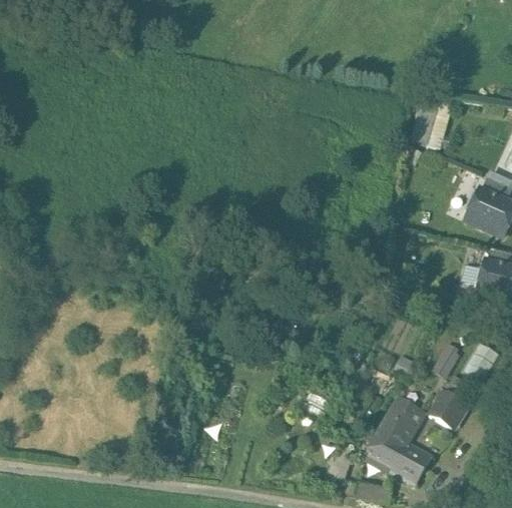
[(413,136),(442,144),(450,112),(421,105),(413,136)]
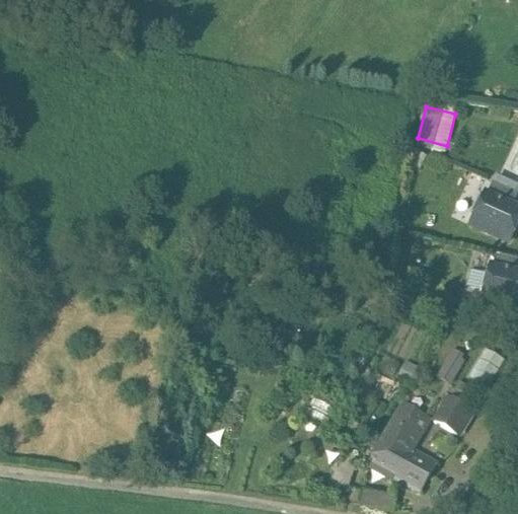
[(517,190),(493,177),(487,191),(513,203),(517,193),(517,190)]
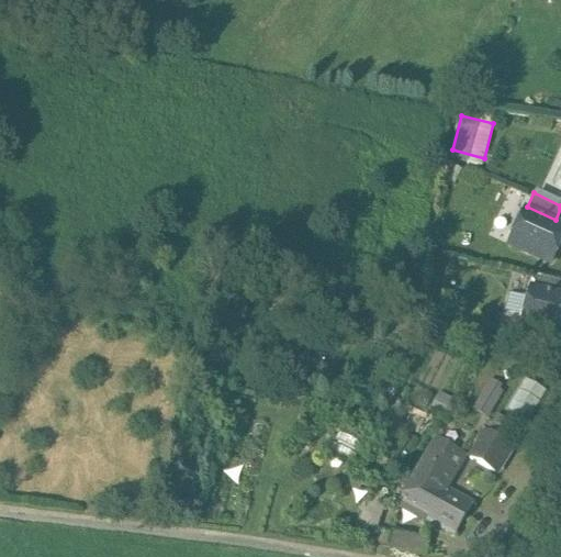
[(527,207),(526,205),(524,212),(517,213),(509,227),(514,233),(511,240),(551,258),(560,237),(560,222),(556,220),(527,207)]
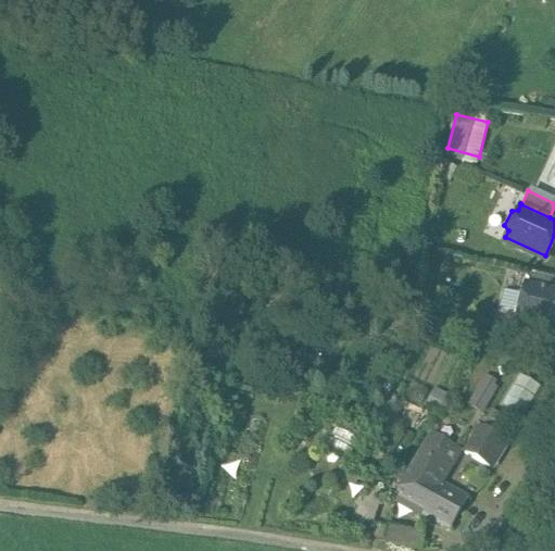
[(554,274),(531,268),(528,283),(554,289),(554,274)]
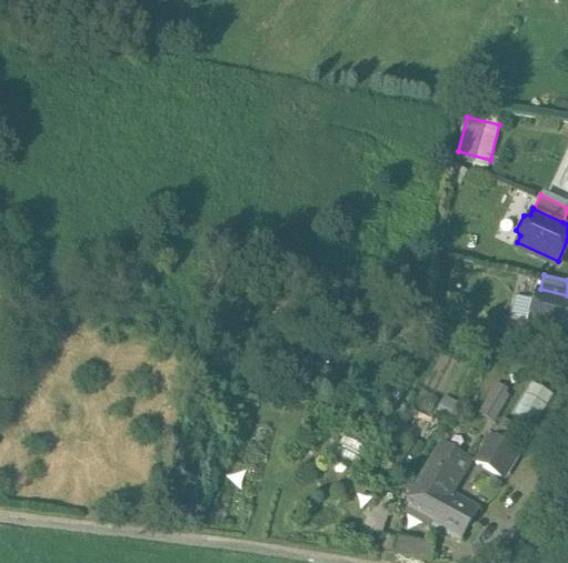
[(567,295),(540,289),(539,289),(537,297),(530,298),(527,313),(531,318),(529,325),(567,334),(567,295)]
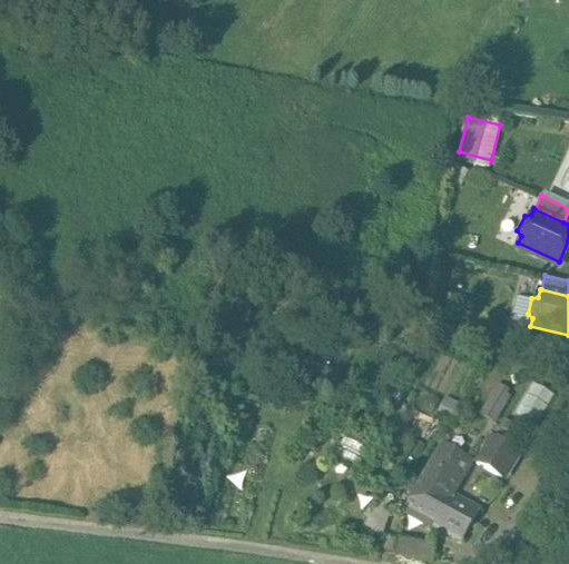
[(557,394),(532,379),(513,412),(538,426),(557,394)]
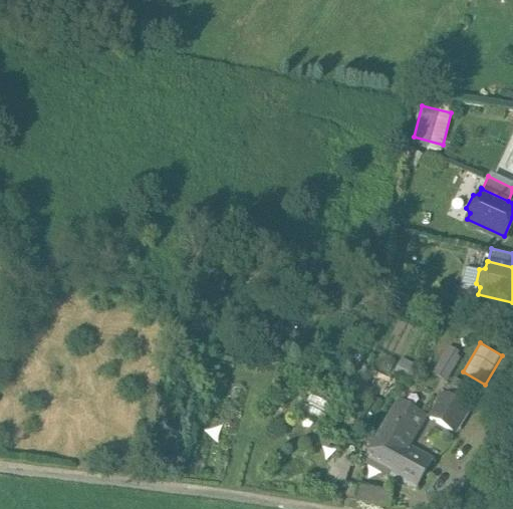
[(460,356),(448,349),(441,360),(453,367),(460,356)]
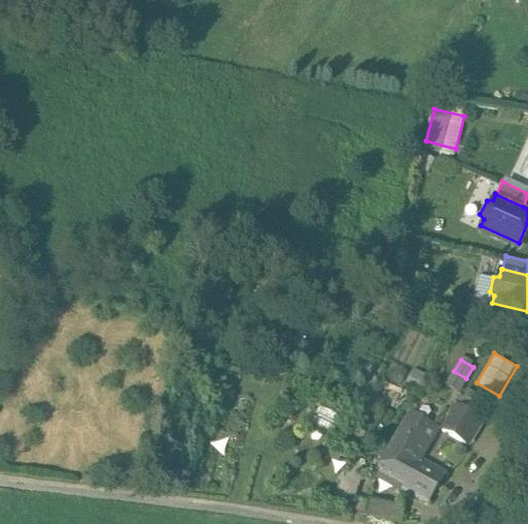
[(427,375),(414,368),(408,380),(421,388),(427,375)]
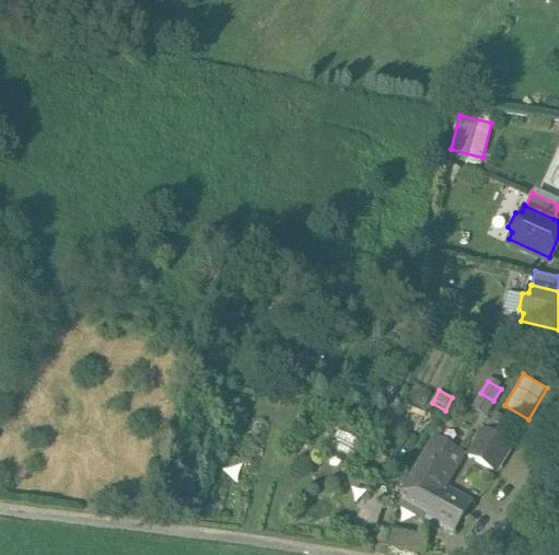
[(426,412),(410,403),(406,411),(407,411),(402,420),(417,429),(426,412)]
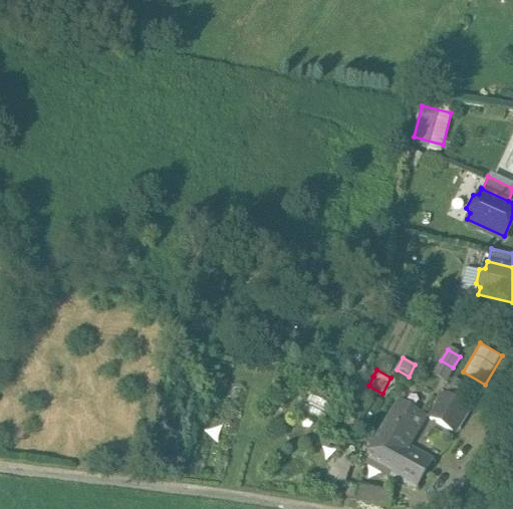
[(335,401),(313,390),(302,411),(323,422),(335,401)]
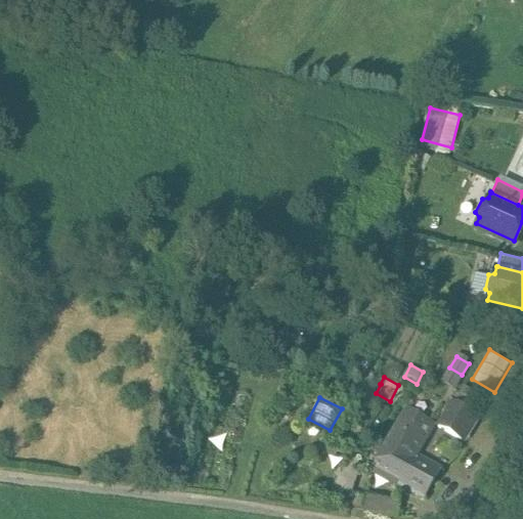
[(476,413),(453,399),(439,423),(462,436),(476,413)]
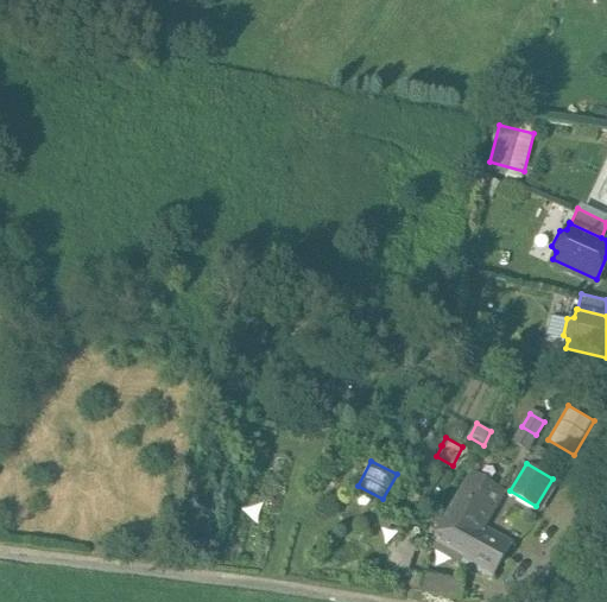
[(474,471),(432,540),(492,575),(513,539),(482,521),(503,488),(474,471)]
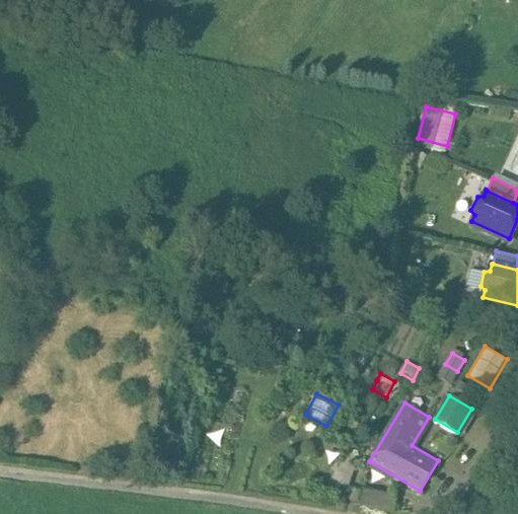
[(356,454),(348,450),(343,460),(352,463),(356,454)]
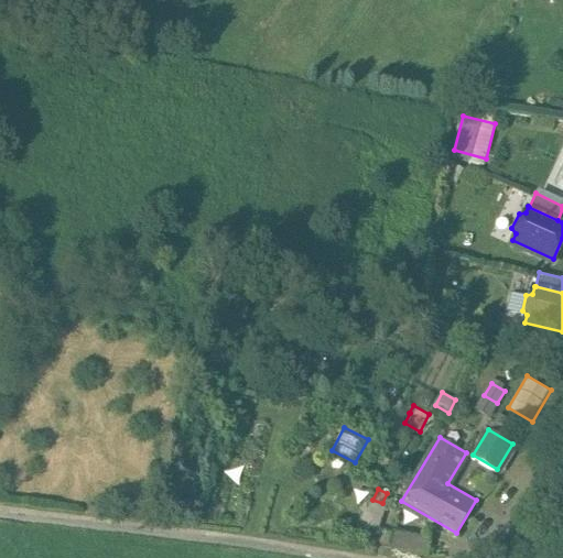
[(372,500),(365,498),(360,509),(365,510),(359,524),(377,529),(385,504),(382,503),(372,500)]
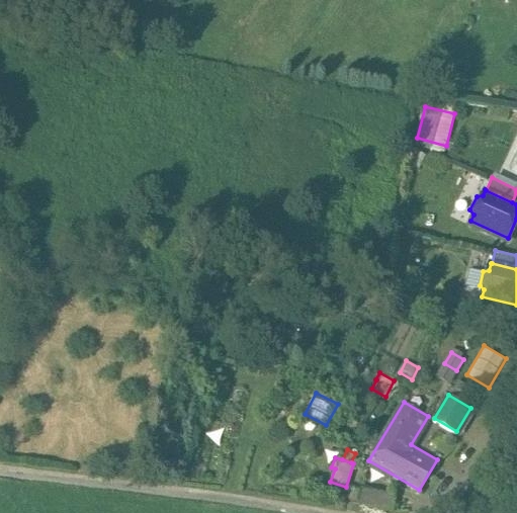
[(395,493),(361,486),(357,501),(393,507),(395,493)]
